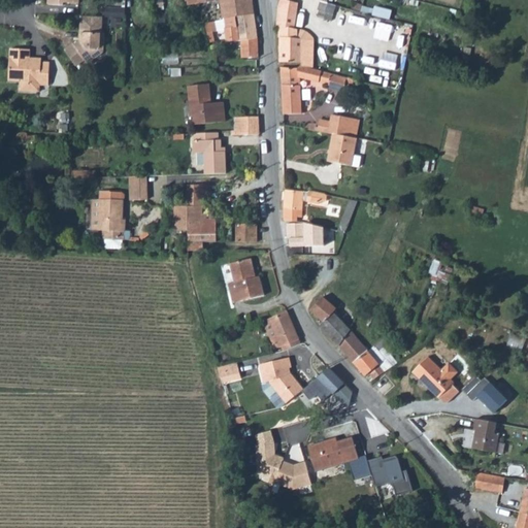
[(186,0),(187,5),(200,3),(216,0),(215,0),(219,0),(222,20),(225,19),(254,13),(251,0),(186,0)]
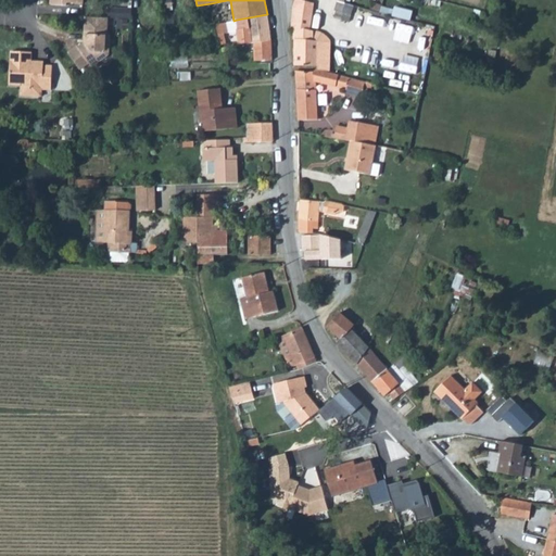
[(294,0),(292,9),(290,27),(293,28),(294,39),(294,65),(318,66),(318,42),(312,41),(313,32),(308,30),(313,3),(300,0),(294,0)]
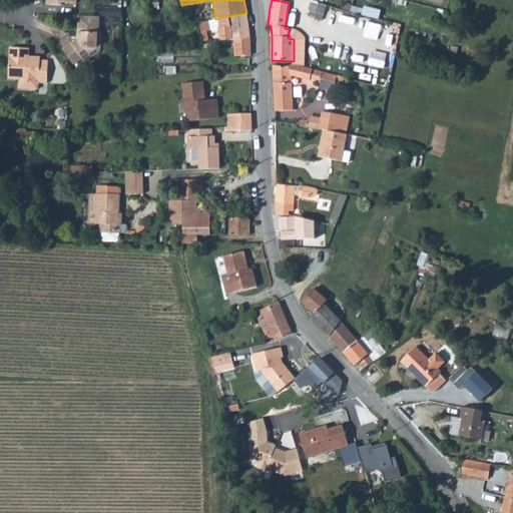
[(308,17),(322,21),(326,6),(318,3),(318,0),(311,0),(309,11),(310,11),(308,17)]
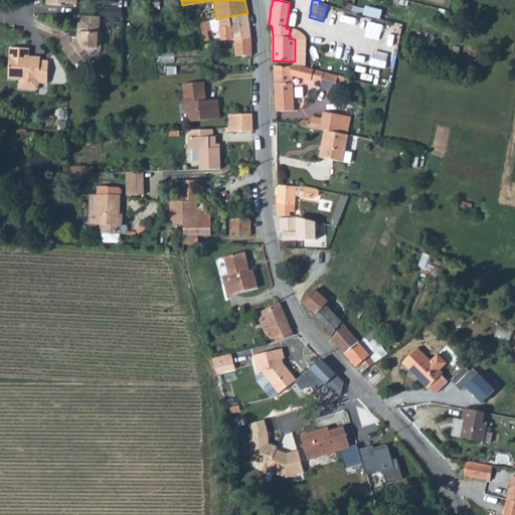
[(344,2),(342,10),(351,12),(353,5),(344,2)]
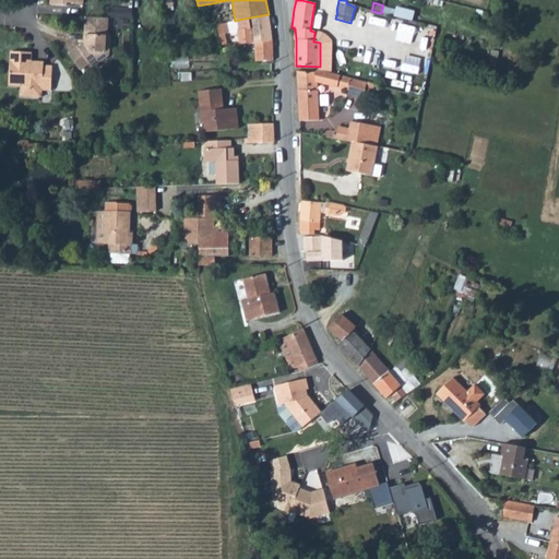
[(414,19),(416,10),(397,6),(395,14),(414,19)]
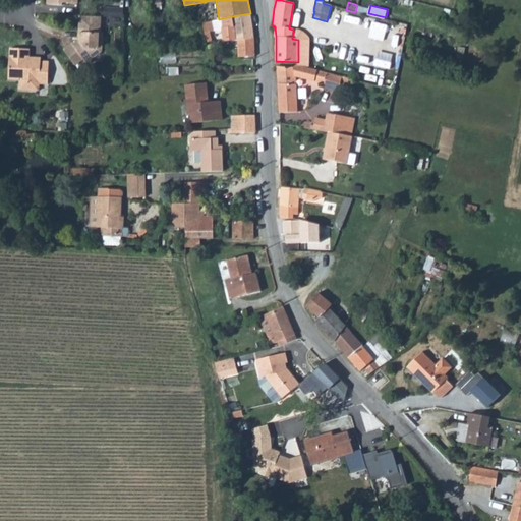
[(113,15),(113,6),(103,6),(103,15),(113,15)]
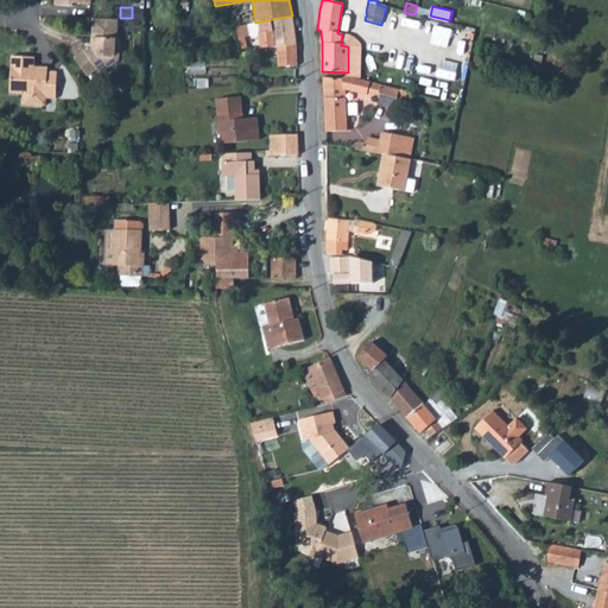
[(292,16),(259,21),(260,31),(259,32),(260,49),(277,48),(296,45),(292,16)]
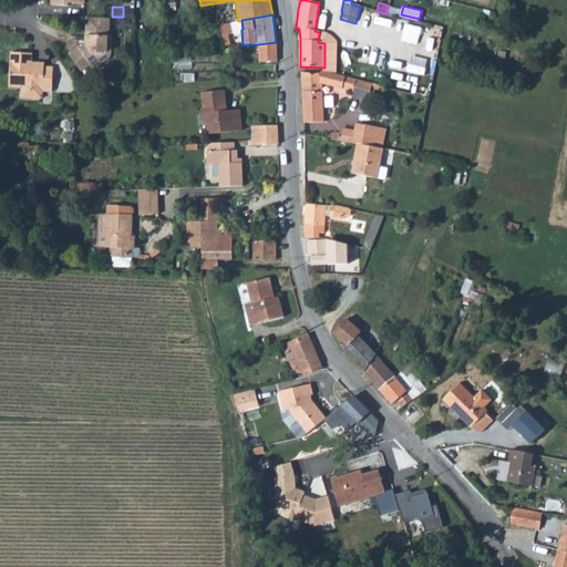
[(89,44),(86,43),(79,48),(79,47),(65,55),(79,73),(91,64),(92,66),(100,62),(98,58),(107,51),(107,49),(112,49),(112,37),(110,37),(110,18),(86,17),(86,35),(89,35),(89,44)]
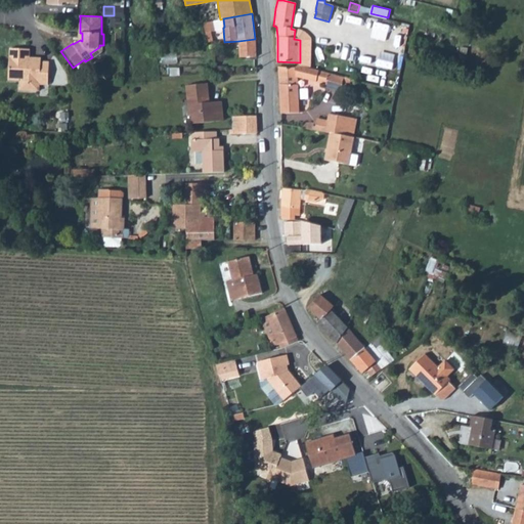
[(210,22),(203,23),(205,33),(209,32),(212,32),(210,22)]
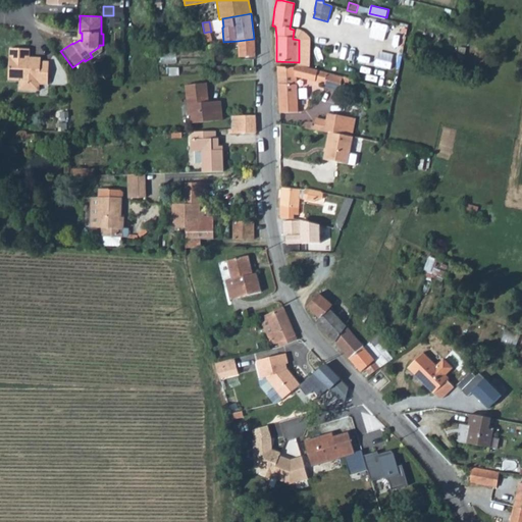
[(254,39),(238,41),(239,58),(255,57),(254,39)]
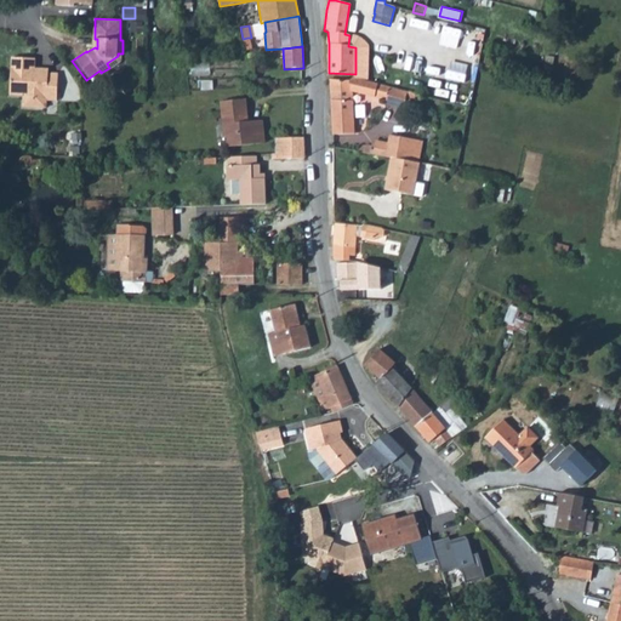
[(107,63),(109,68),(110,69),(123,61),(123,53),(118,53),(118,56),(107,63)]
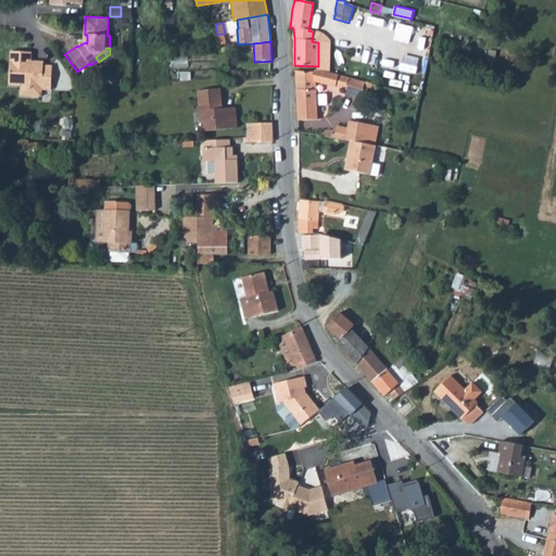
[(9,87),(22,87),(21,98),(42,99),(42,92),(51,92),(52,67),(45,66),(32,66),(32,63),(33,54),(11,54),(9,87)]
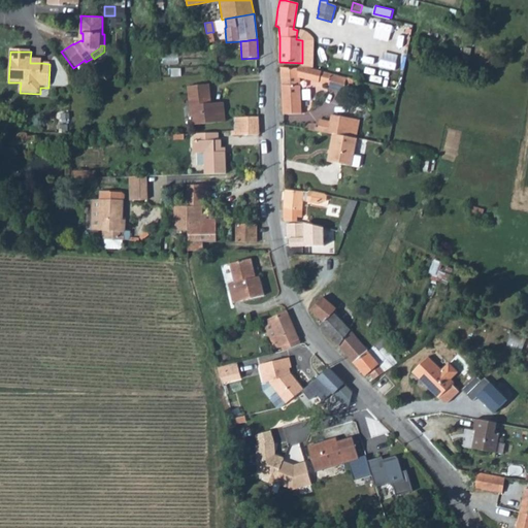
[(321,71),(300,66),(298,68),(281,68),(283,114),(302,114),(300,78),(319,83),(321,71)]
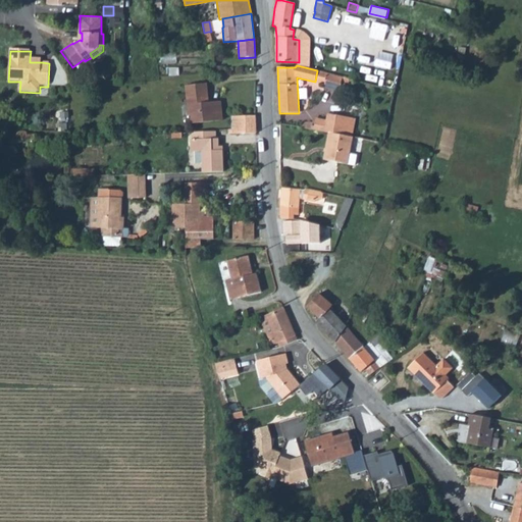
[(205,84),(186,86),(188,115),(191,115),(192,123),(222,120),(220,102),(208,103),(205,84)]
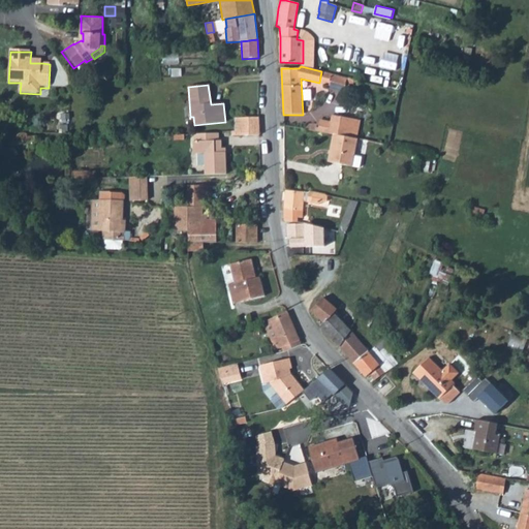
[(235,130),(231,131),(231,135),(258,135),(258,117),(234,118),(235,130)]
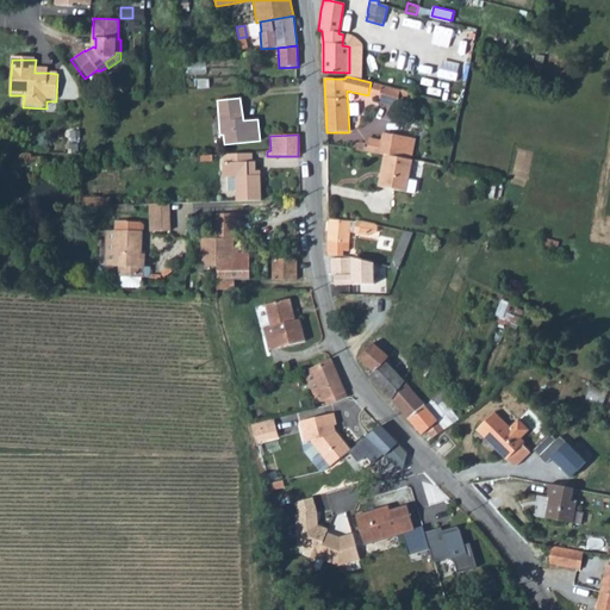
[(353,143),(352,150),(384,156),(410,161),(415,141),(383,136),(381,141),(369,139),(366,142),(366,143),(359,143),(359,144),(353,143)]
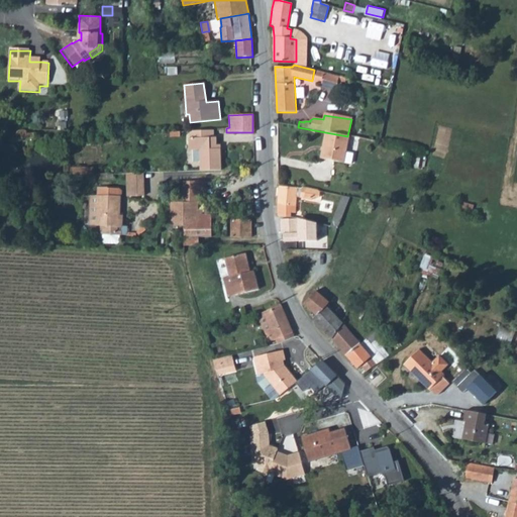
[(213,130),(190,131),(190,138),(189,139),(189,150),(199,150),(200,171),(221,171),(220,145),(216,145),(216,138),(213,138),(213,130)]
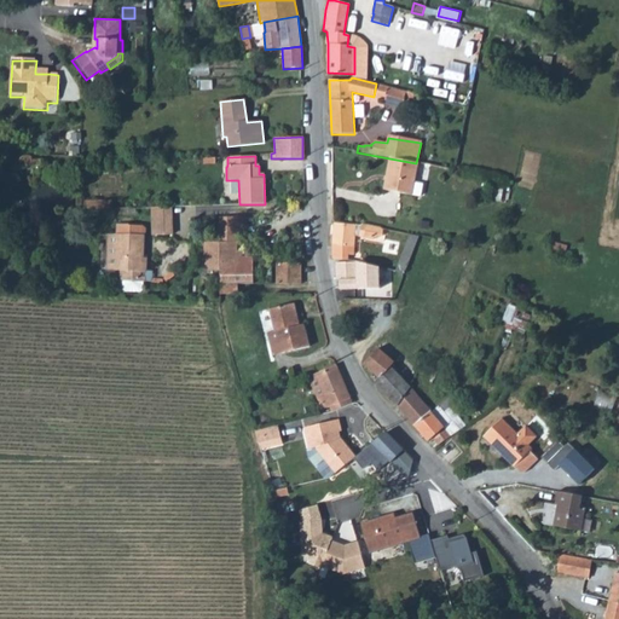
[(416,163),(389,158),(383,190),(420,196),(422,185),(412,183),(416,163)]
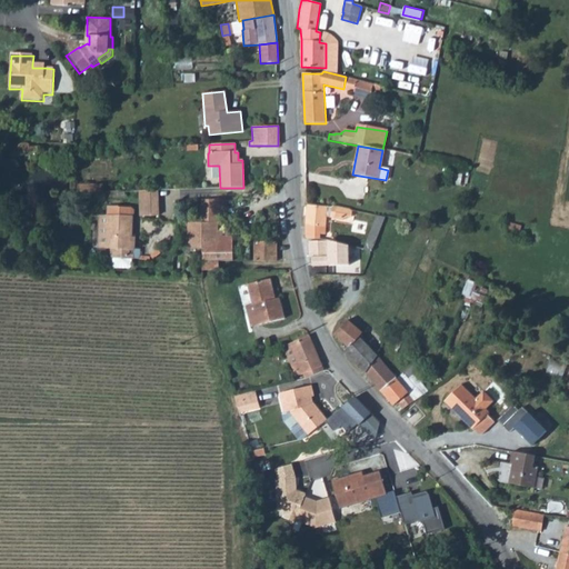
[(157,190),(140,190),(140,216),(158,216),(157,190)]
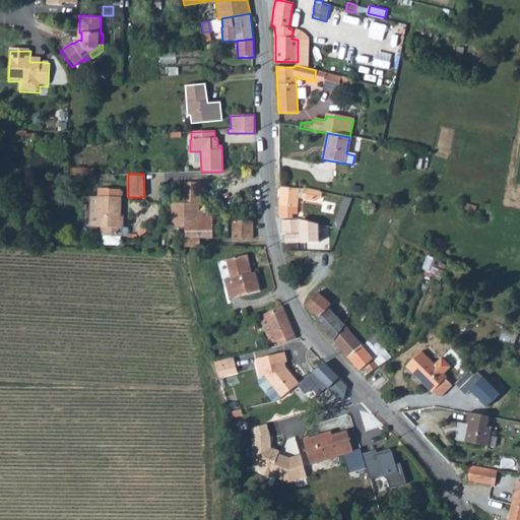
[(184,184),(184,192),(197,191),(196,183),(184,184)]
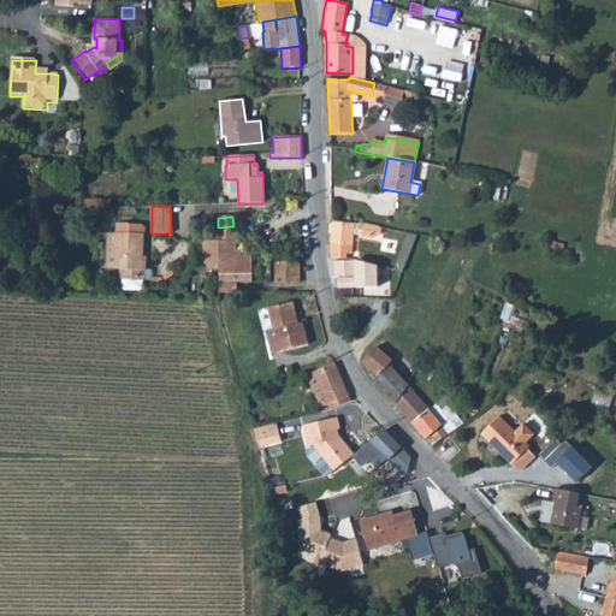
[(332,221),(330,244),(331,258),(347,259),(347,254),(351,253),(353,224),(332,221)]
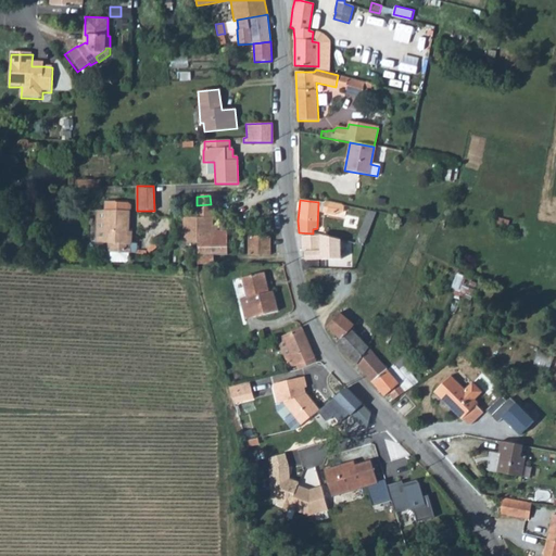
[(105,211),(98,211),(96,242),(109,242),(109,252),(110,252),(127,252),(129,252),(130,243),(131,243),(133,231),(129,231),(130,211),(128,211),(116,210),(116,202),(105,202),(105,211)]
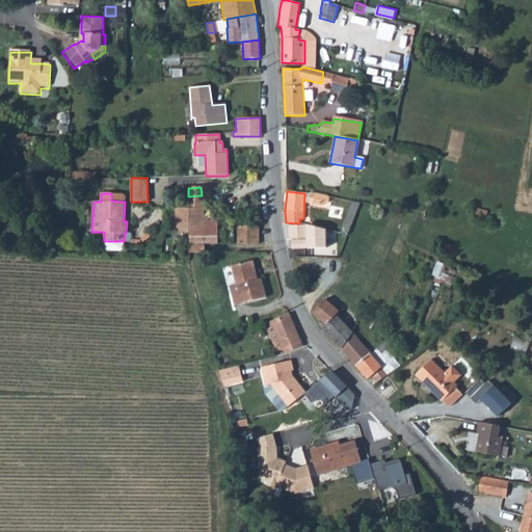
[(311,193),(309,203),(321,206),(321,204),(324,205),(327,203),(328,201),(328,198),(326,196),(311,193)]
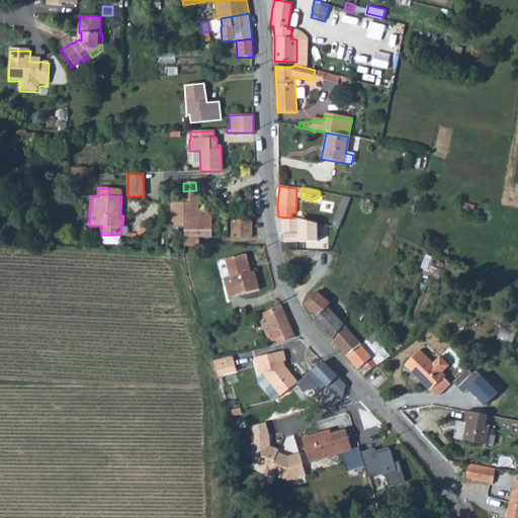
[(199,238),(212,238),(211,217),(199,217),(198,217),(197,211),(197,203),(196,203),(196,190),(183,191),(183,204),(171,204),(170,225),(173,229),(183,230),(183,234),(184,234),(183,238),(199,238)]
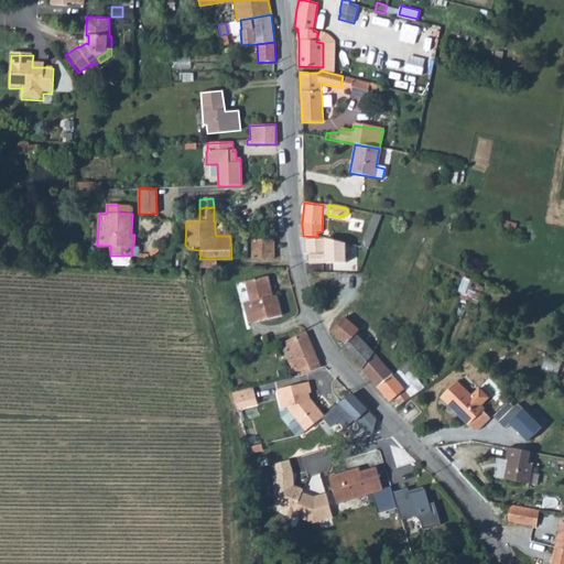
[(372,214),(360,247),(368,249),(380,216),(372,214)]
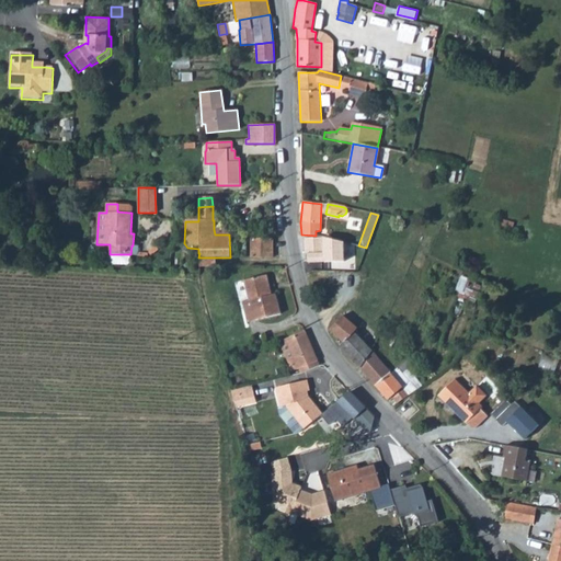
[(323,237),(304,239),(305,253),(323,252),(323,242),(323,237)]
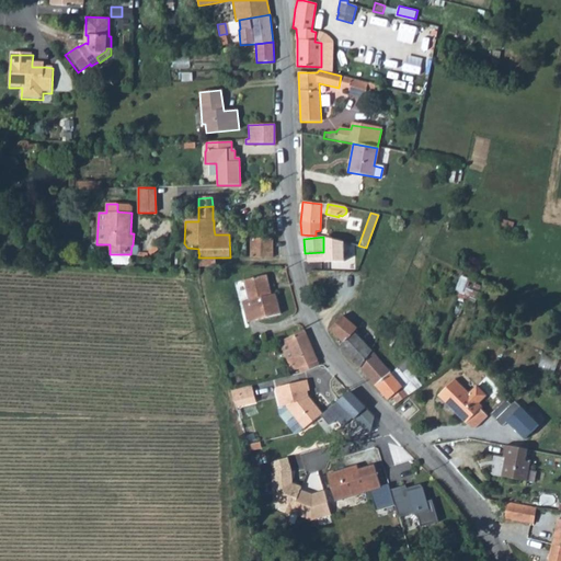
[(252,239),(252,258),(272,258),(272,239),(252,239)]
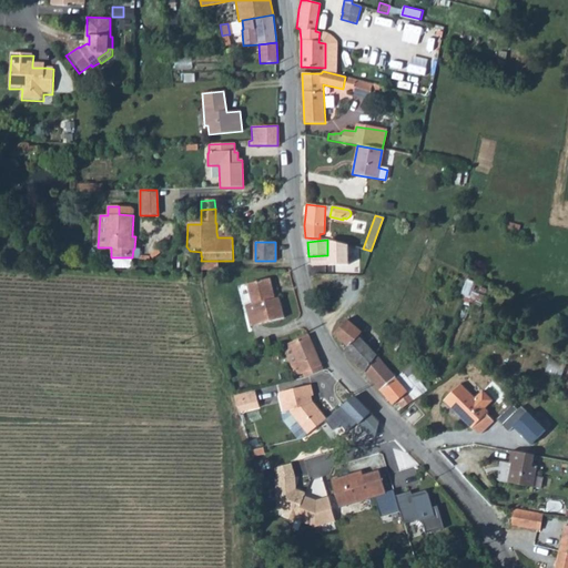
[(338,244),(327,245),(327,255),(340,255),(338,244)]
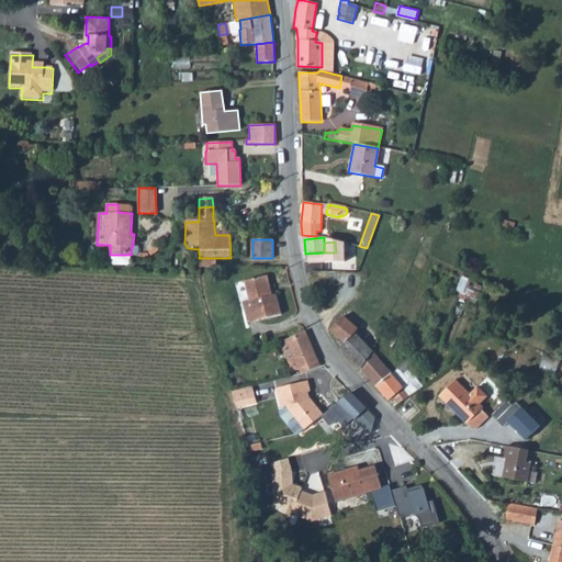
[(128,255),(111,255),(111,262),(115,265),(126,266),(128,262),(128,255)]
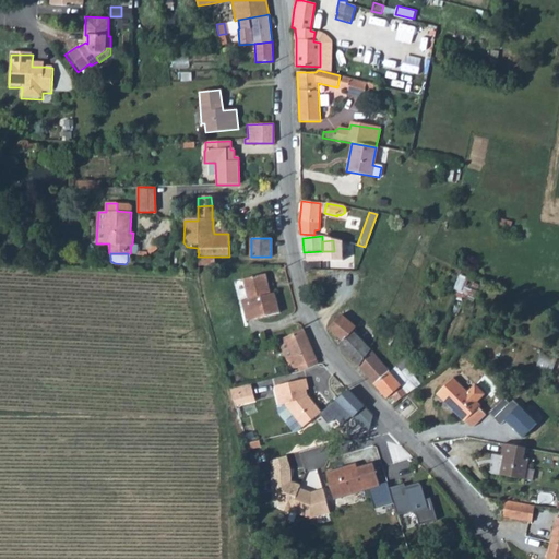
[(248,299),(241,301),(247,321),(280,313),(274,294),(268,295),(266,292),(270,290),(265,274),(244,280),(248,299)]
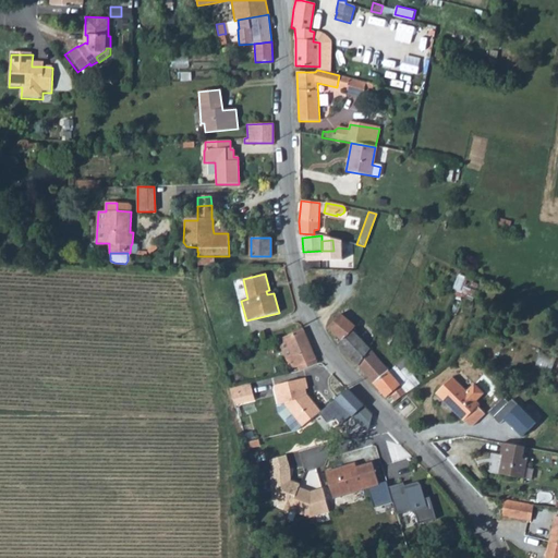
[(340,314),(328,328),(341,341),(338,344),(359,366),(371,349),(352,331),(355,327),(340,314)]
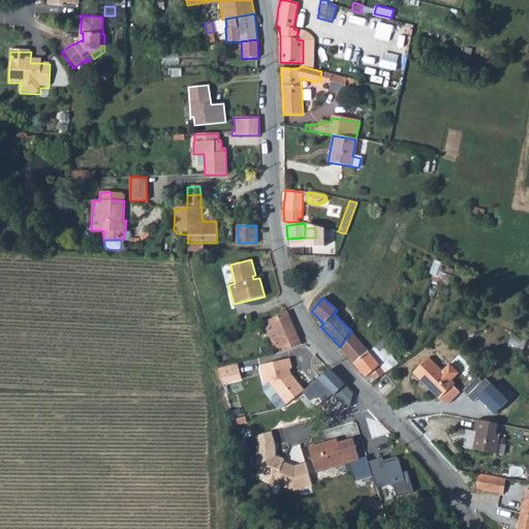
[(286,311),(263,321),(277,349),(282,347),(283,351),(302,344),(286,311)]
